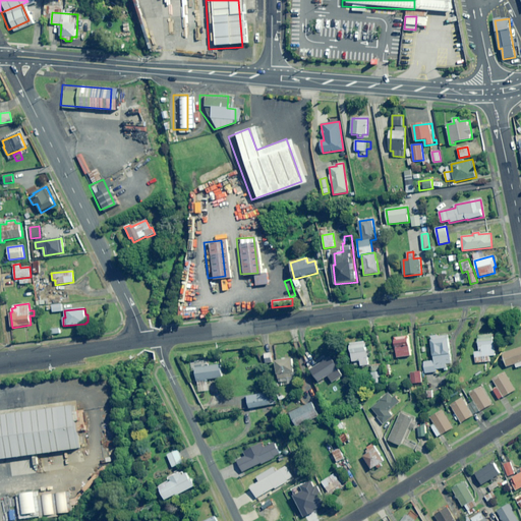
[(433,361),(424,362),(425,373),(453,370),(449,335),(430,337),(433,361)]
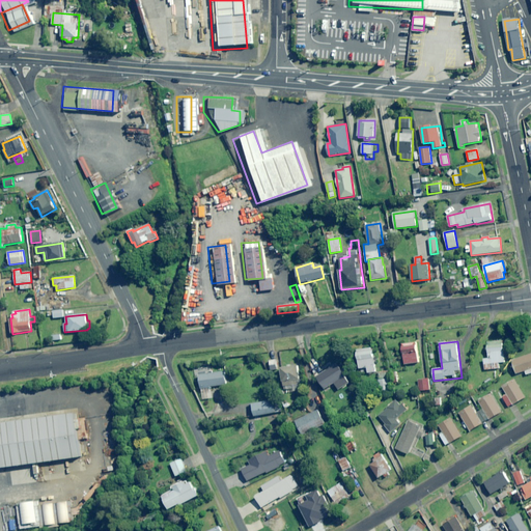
[(504,363),(504,341),(488,342),(488,359),(484,359),(484,369),(499,369),(498,363),(504,363)]
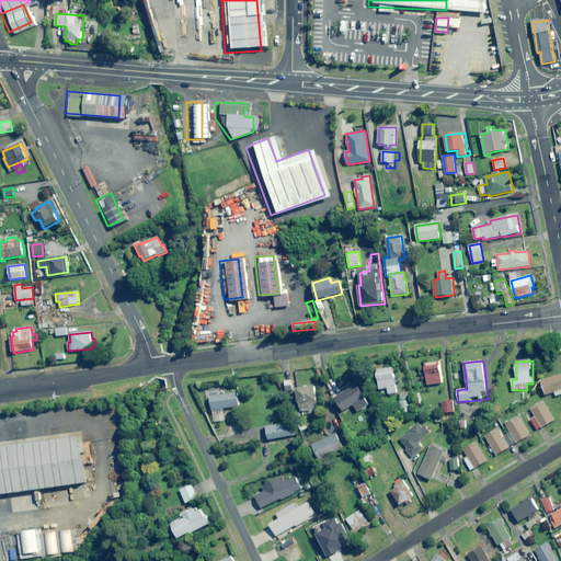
[(444,384),(441,362),(425,364),(427,386),(444,384)]
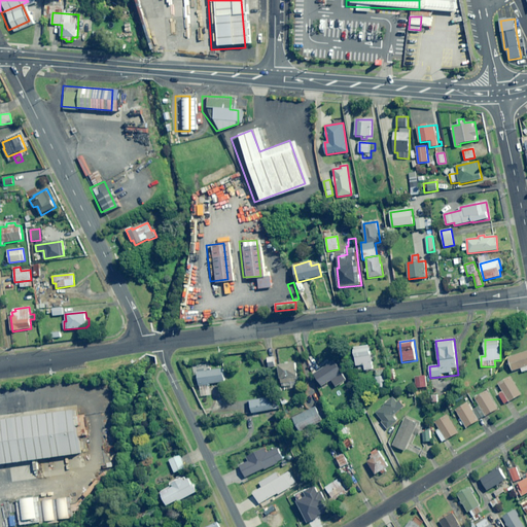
[(373,370),(371,347),(355,349),(357,365),(364,365),(364,371),(373,370)]
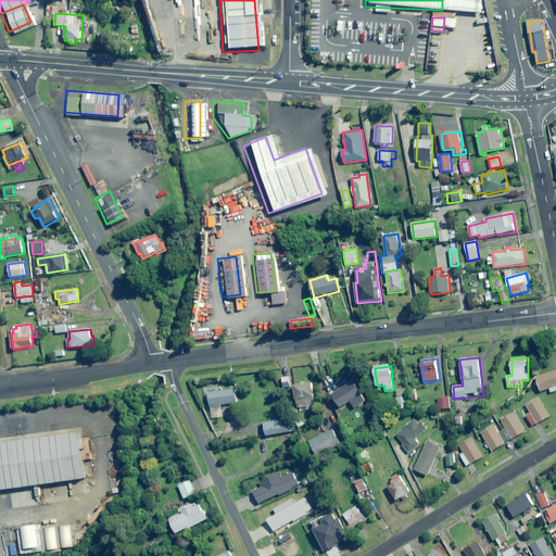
[(555,390),(555,370),(536,378),(541,392),(551,389),(552,392),(555,390)]
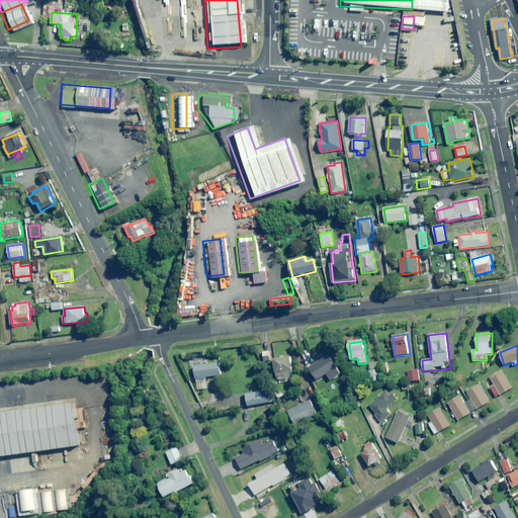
[(274,359),(272,350),(262,352),(264,361),(274,359)]
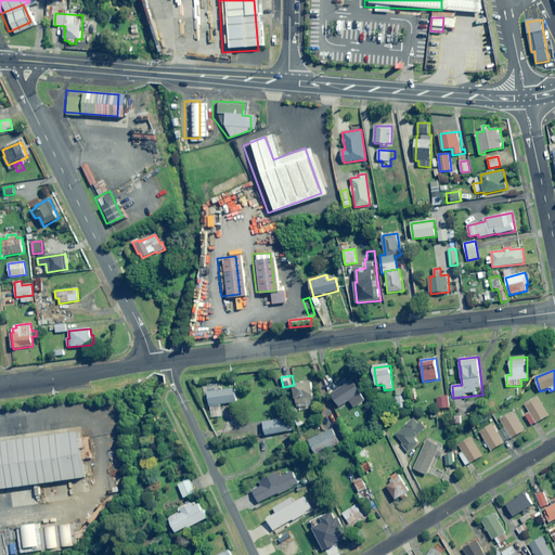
[(362,396),(355,382),(333,394),(340,407),(352,400),(353,401),(362,396)]
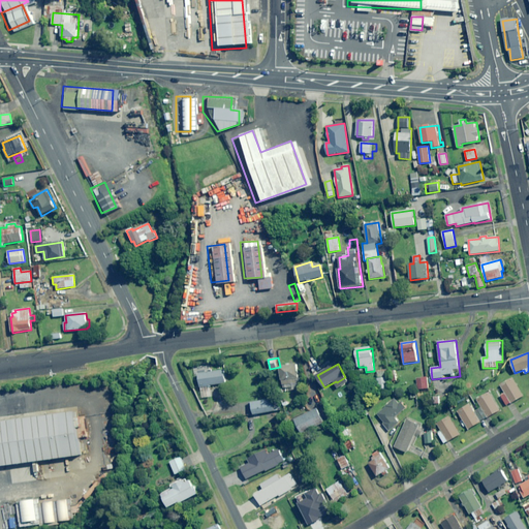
[(300,389),(294,365),(278,368),(283,390),(292,387),(292,391),(300,389)]
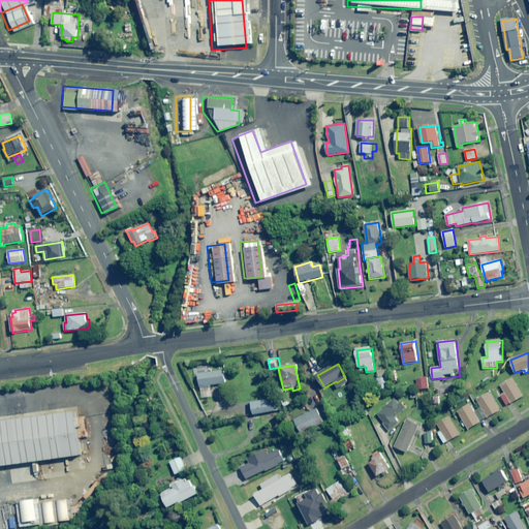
[(225,383),(224,370),(198,374),(201,398),(209,397),(208,385),(225,383)]
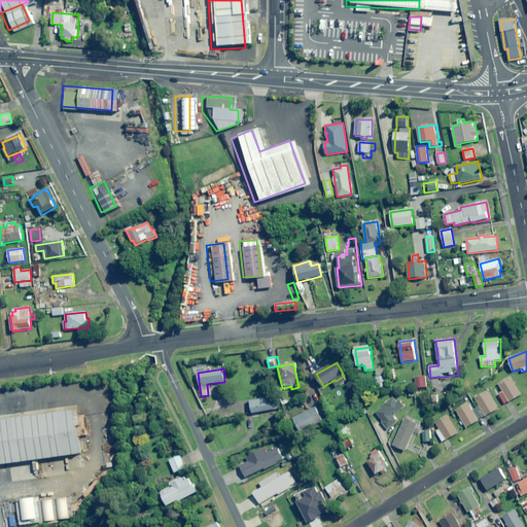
[(386,388),(386,369),(376,369),(376,388),(386,388)]
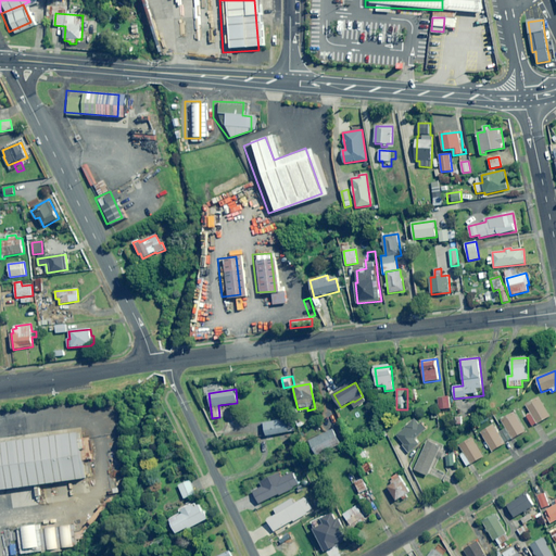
[(451,408),(449,396),(438,399),(439,409),(451,408)]
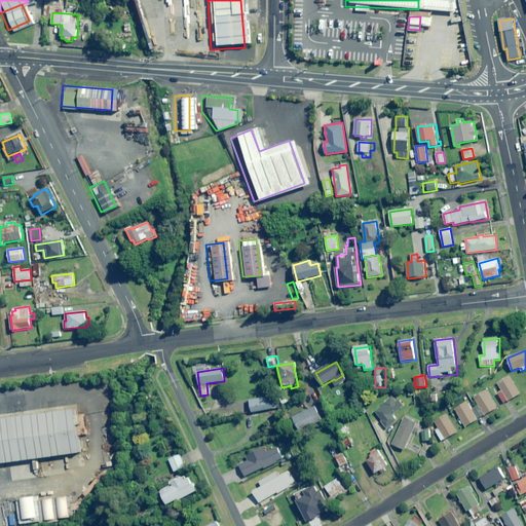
[(521,393),(510,376),(497,383),(502,391),(498,393),(504,404),(521,393)]
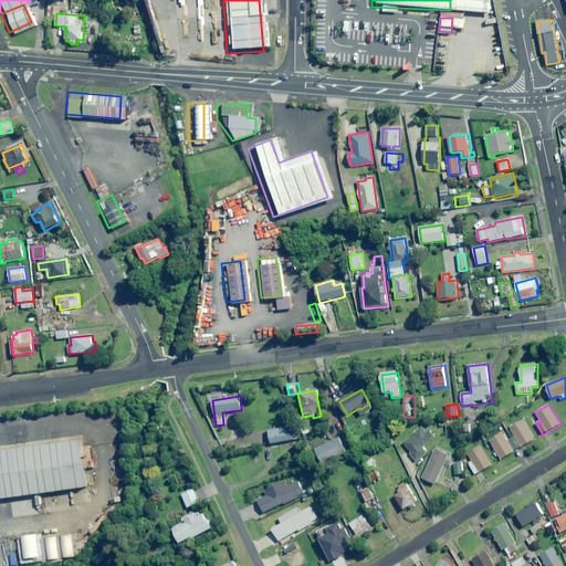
[(507,441),(514,451),(535,439),(523,420),(511,428),(515,437),(507,441)]
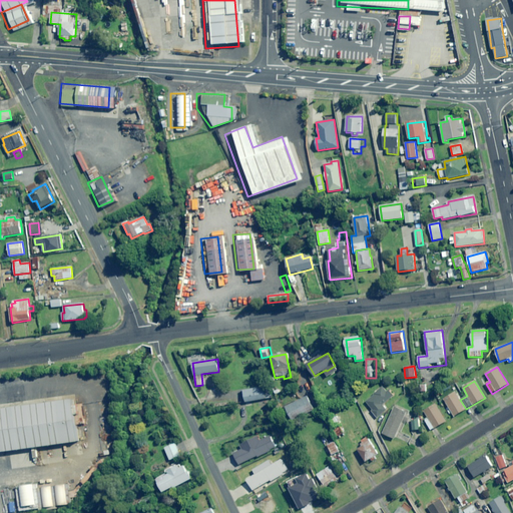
[(266,399),(264,387),(243,390),(245,402),(266,399)]
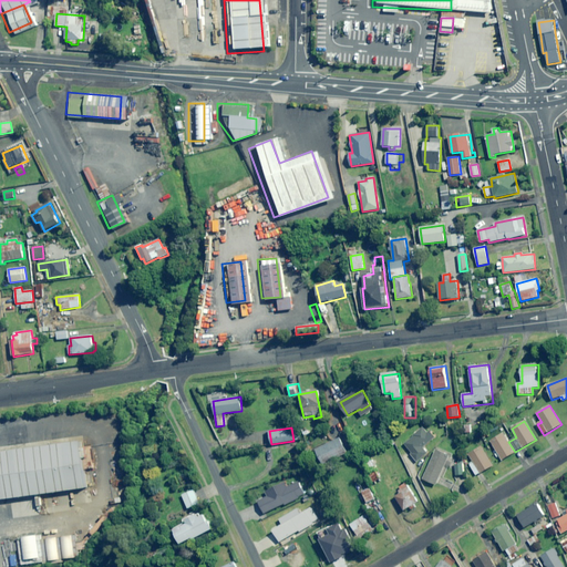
[(429,433),(424,429),(404,444),(412,453),(410,454),(416,462),(426,453),(422,447),(435,437),(430,432),(429,433)]
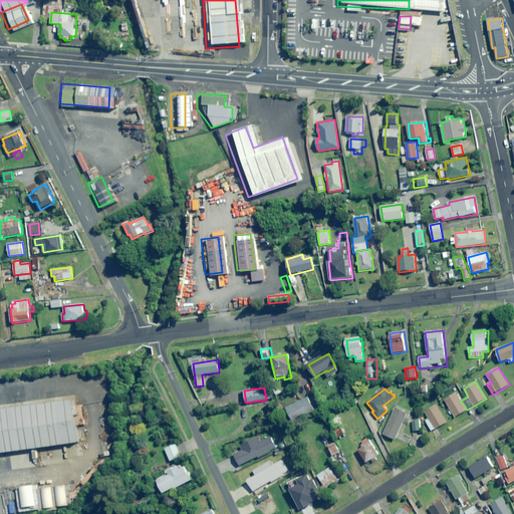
[(467,410),(461,401),(457,393),(445,400),(455,417),(467,410)]
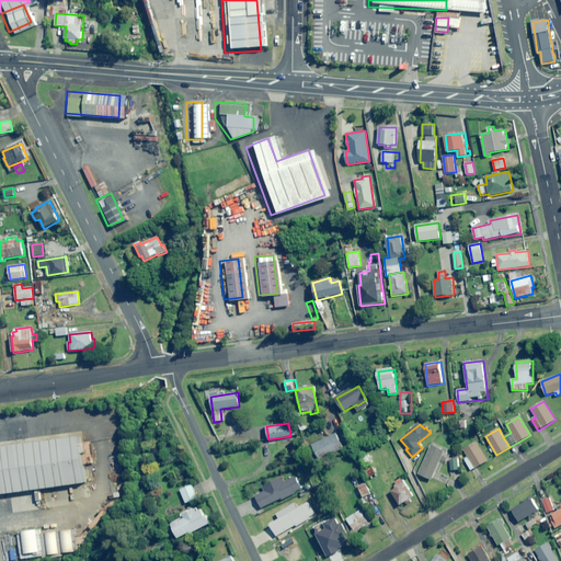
[(344,447),(336,433),(313,445),(320,459),(344,447)]
